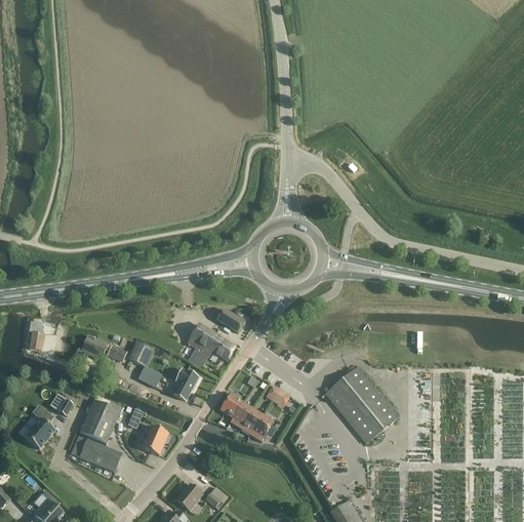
[(216,319),(227,325),(233,315),(223,308),(216,319)]
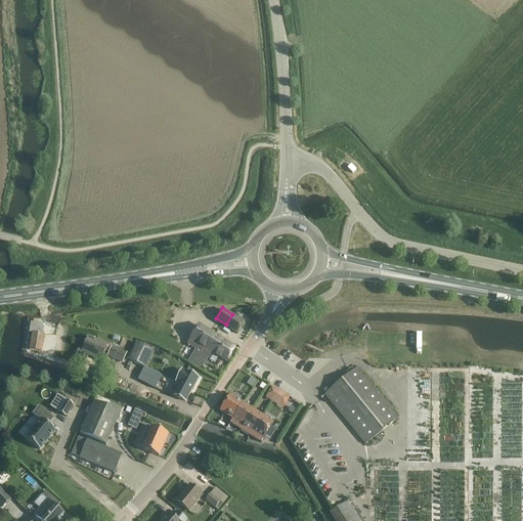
[(171,308),(167,313),(176,318),(179,313),(171,308)]
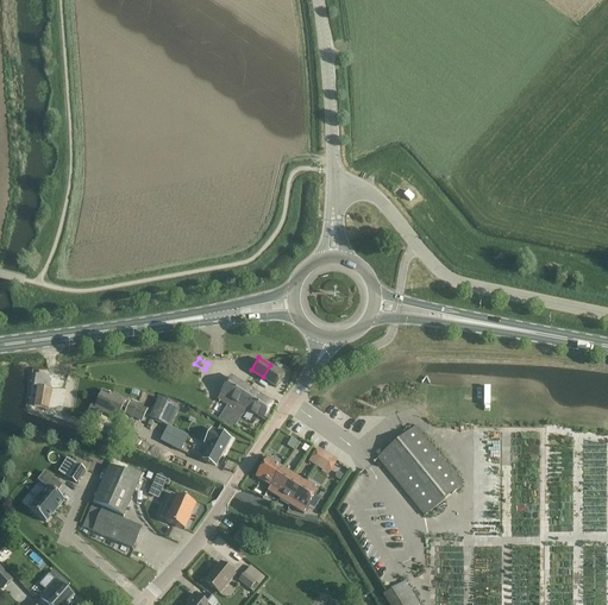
[(270,365),(263,377),(275,384),(283,372),(270,365)]
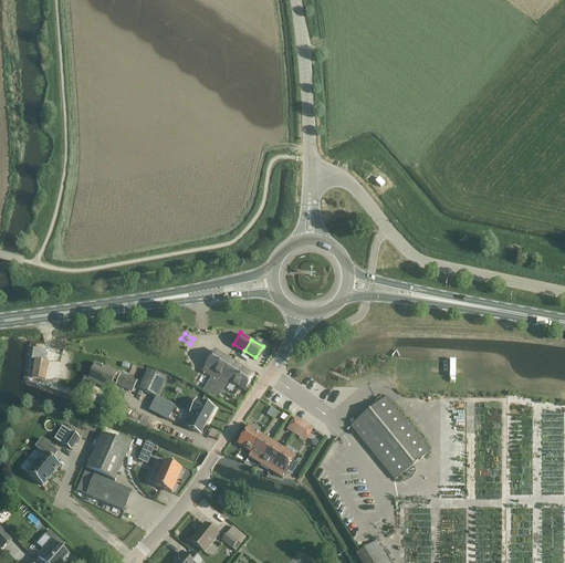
[(201,369),(217,378),(220,373),(222,375),(231,360),(213,348),(201,369)]
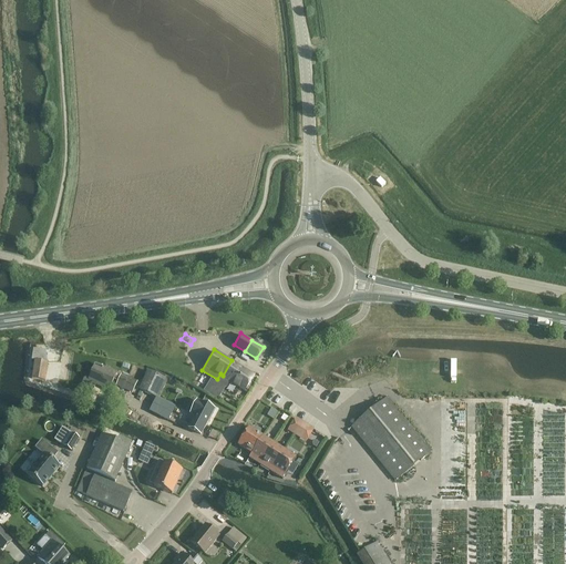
[(31,377),(43,378),(47,361),(34,358),(31,377)]
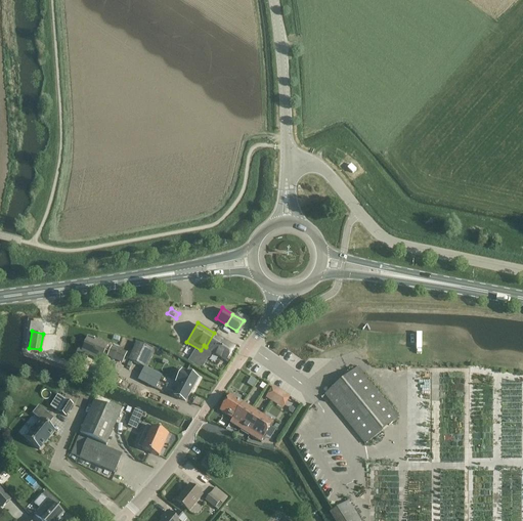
[(234,346),(214,333),(206,347),(204,345),(201,350),(208,355),(211,350),(225,359),(234,346)]
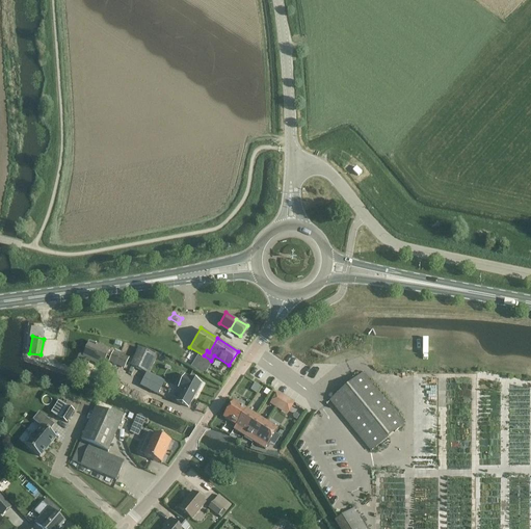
[(88,340),(83,353),(79,352),(78,352),(75,358),(76,360),(85,364),(86,363),(89,358),(102,363),(108,348),(88,340)]
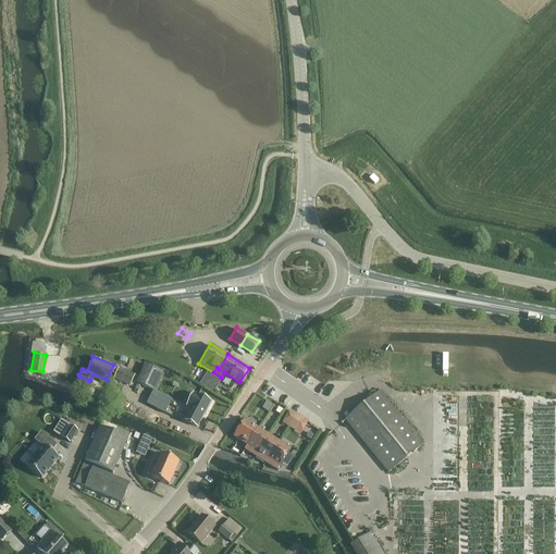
[(145,361),(136,380),(153,389),(161,370),(145,361)]
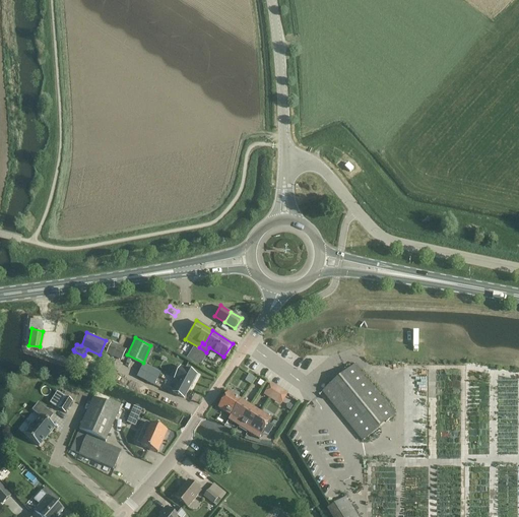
[(125,347),(110,340),(106,350),(121,357),(125,347)]
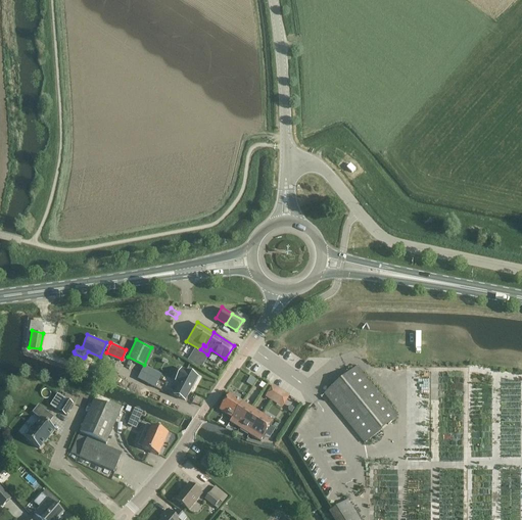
[(114,383),(114,382),(117,373),(96,364),(93,373),(114,383)]
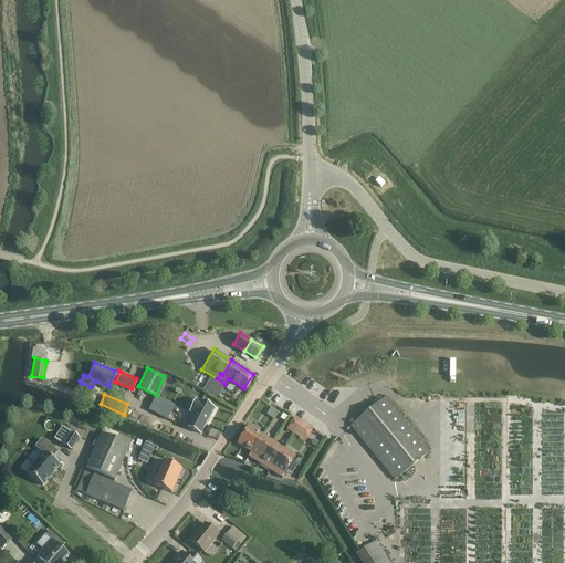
[(351,424),(357,431),(394,477),(429,448),(386,394),(351,424)]
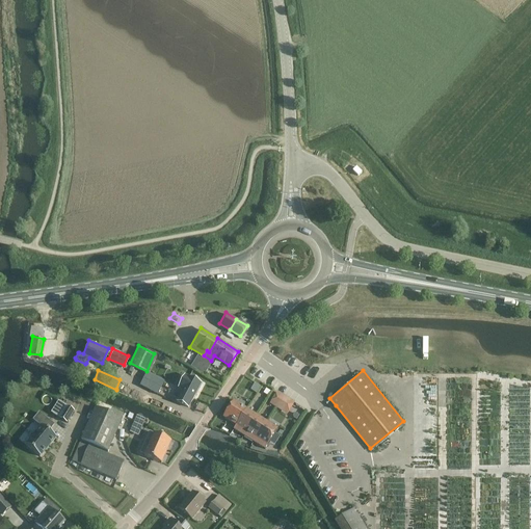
[(182,388),(176,399),(187,404),(193,394),(194,394),(201,381),(188,375),(184,373),(178,386),(182,388)]
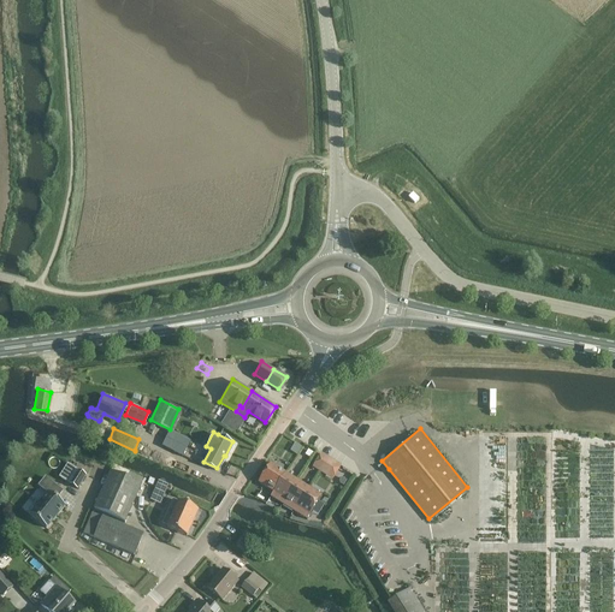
[(165,435),(161,444),(182,455),(187,446),(165,435)]
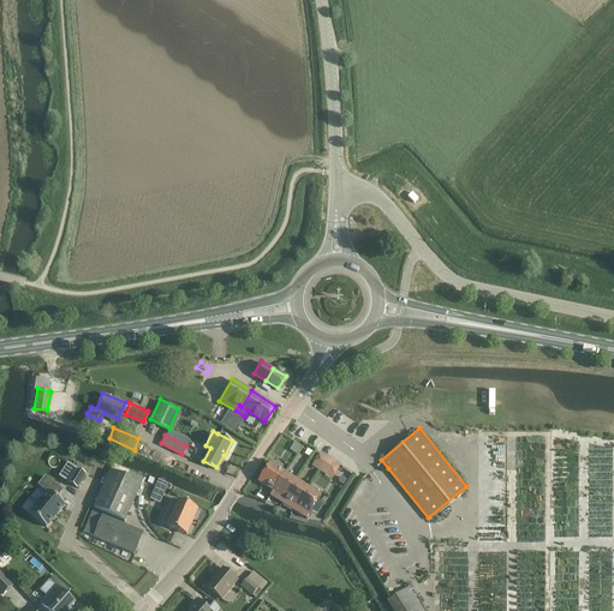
[(326,454),(320,450),(311,463),(317,467),(326,454)]
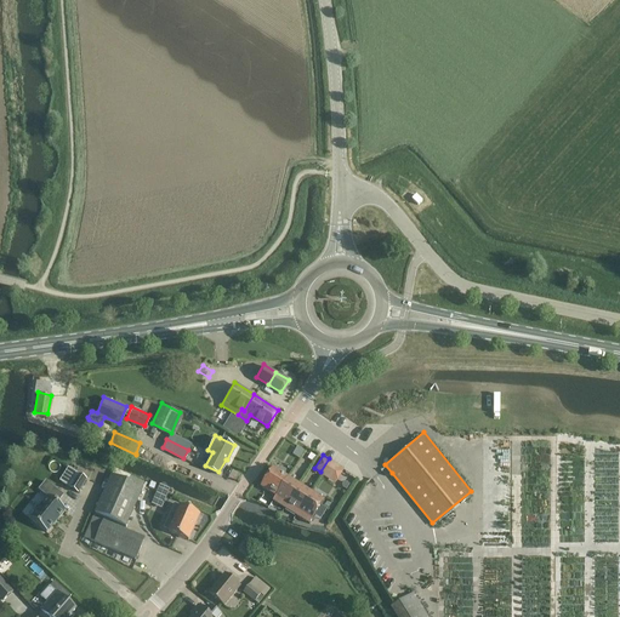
[(326,475),(335,462),(329,458),(320,472),(326,475)]
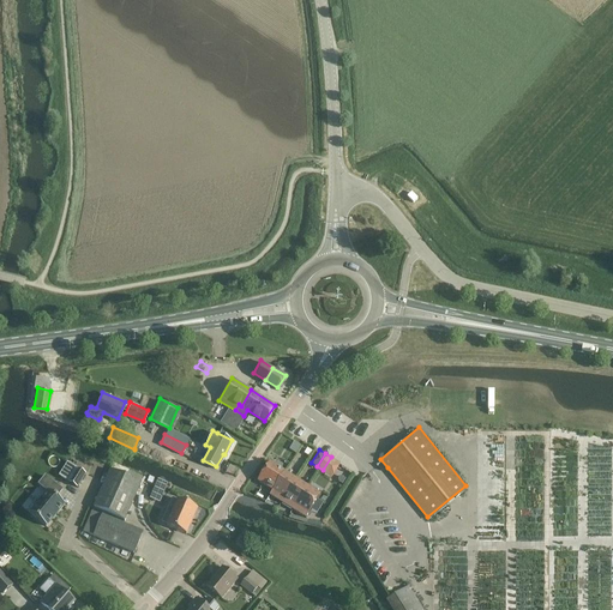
[(59,473),(76,484),(84,472),(66,460),(59,473)]
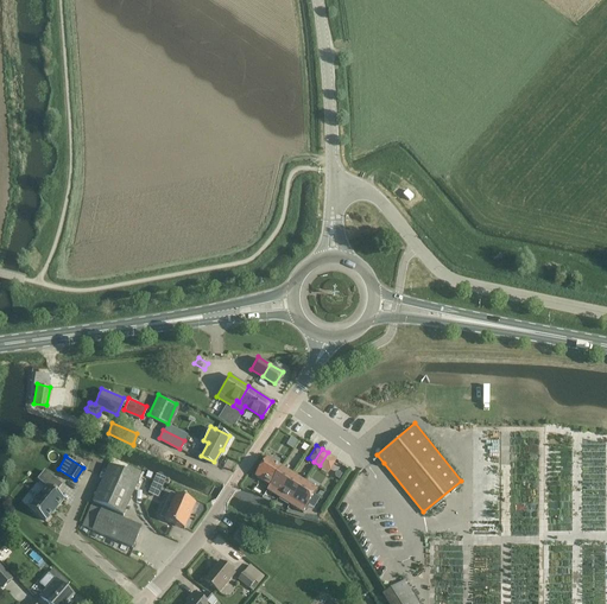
[(266,456),(254,474),(269,483),(266,487),(297,506),(302,509),(307,502),(314,491),(316,487),(311,484),(266,456)]
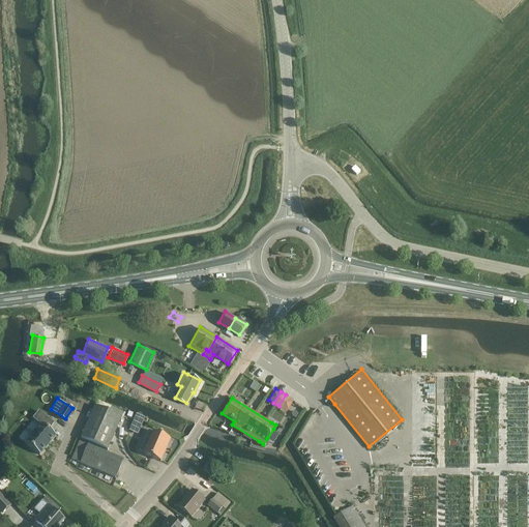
[(121,415),(112,411),(93,403),(79,435),(107,447),(121,415)]
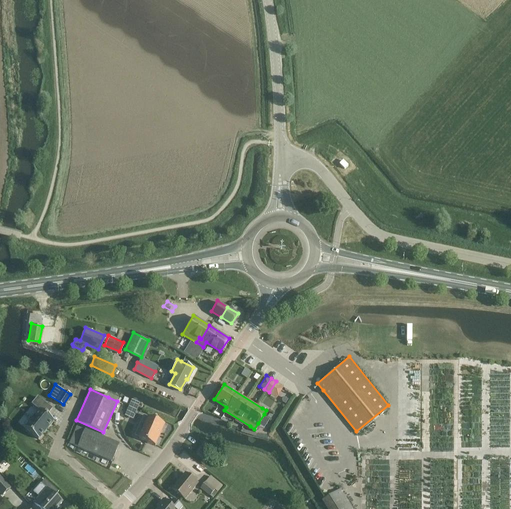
[(46,412),(51,406),(37,395),(31,401),(39,408),(25,426),(38,437),(53,418),(46,412)]
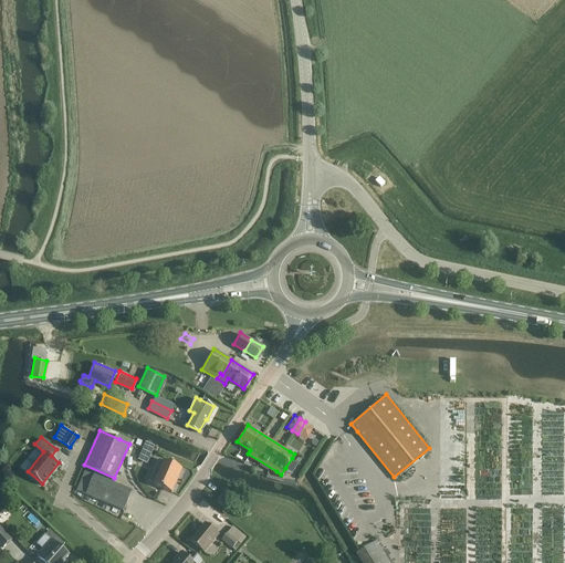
[(158,469),(153,482),(170,490),(181,467),(163,459),(158,457),(154,467),(158,469)]
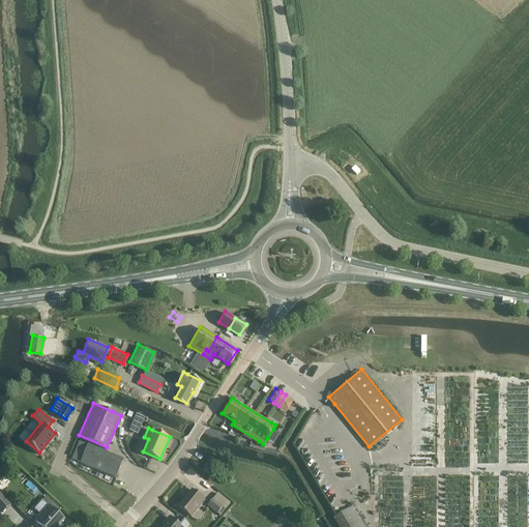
[(79,439),(71,457),(80,461),(115,475),(122,458),(79,439)]
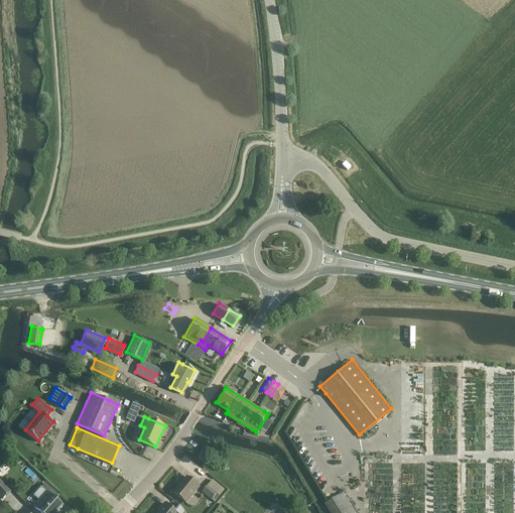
[(204,460),(212,449),(205,443),(197,455),(204,460)]
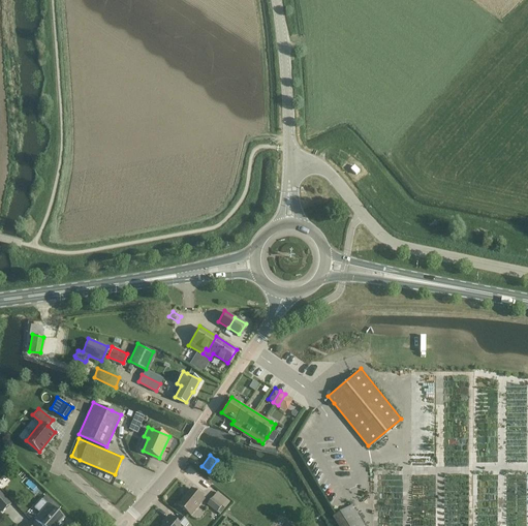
[(177,503),(185,509),(190,514),(204,497),(198,493),(190,487),(177,503)]
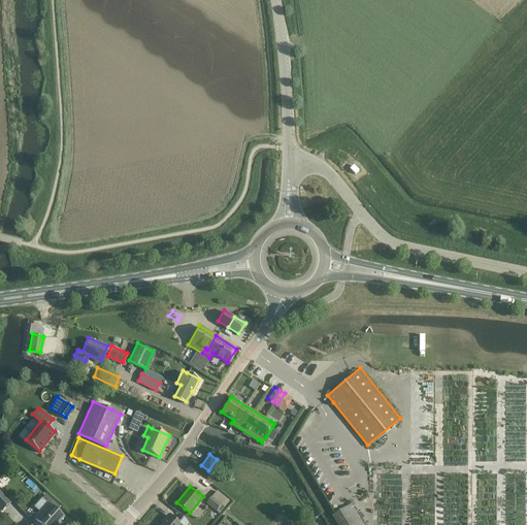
[(216,489),(210,496),(210,495),(205,501),(215,510),(216,509),(218,512),(229,499),(216,489)]
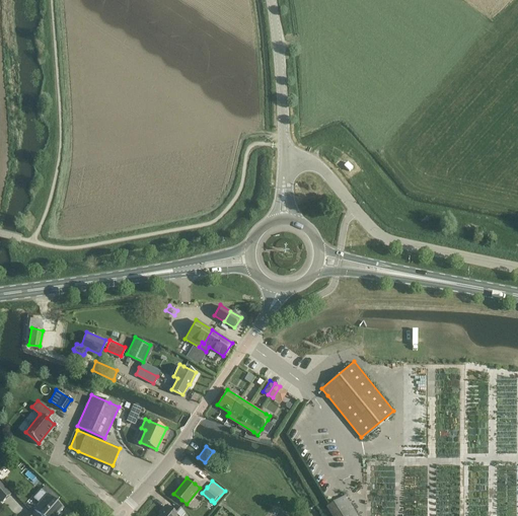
[(33,508),(42,515),(43,515),(57,515),(56,514),(62,507),(55,501),(59,496),(45,484),(38,493),(43,497),(33,508)]
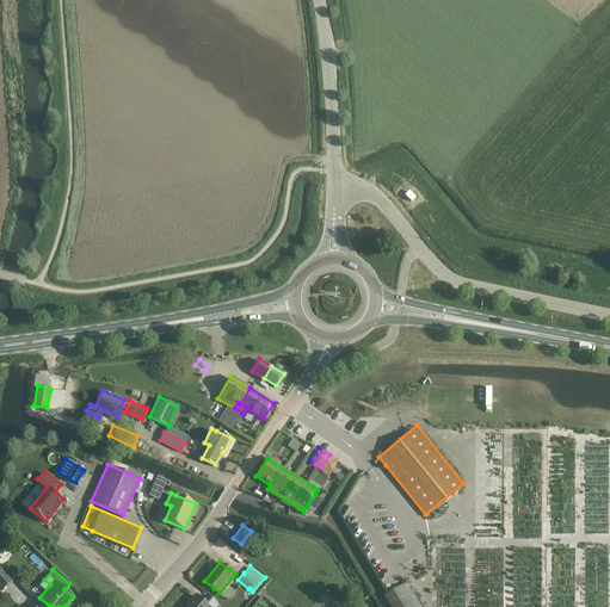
[(421,606),(404,577),(382,590),(392,606),(421,606)]
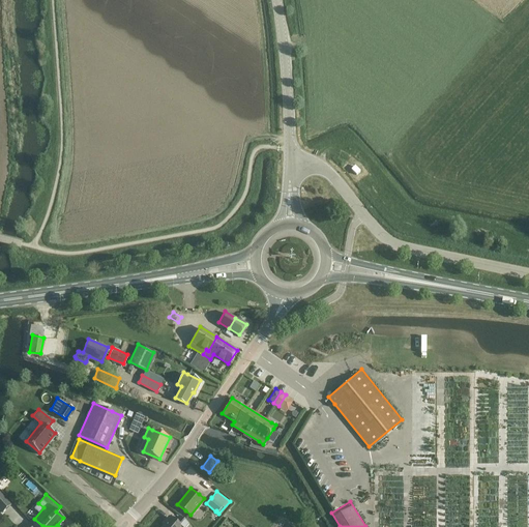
[(178,515),(174,520),(169,515),(165,519),(167,521),(160,526),(187,526),(190,525),(178,515)]
